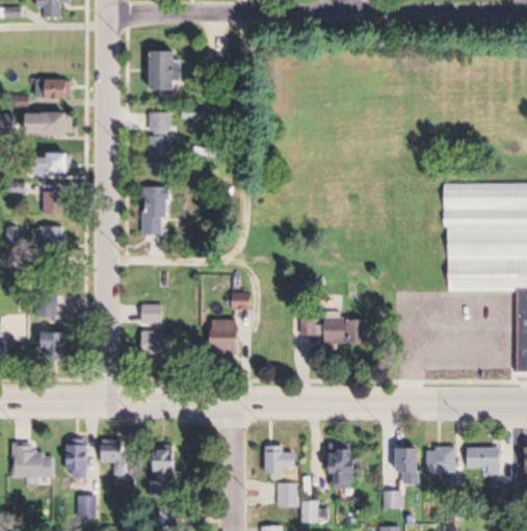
[(60,17),(60,2),(72,2),(72,0),(38,0),(38,17),(60,17)]
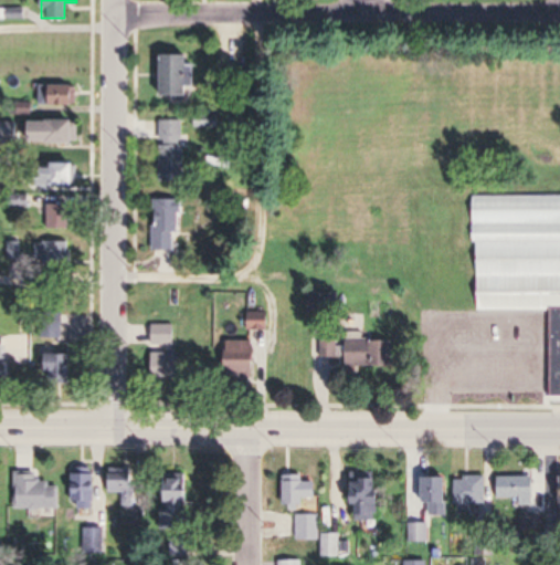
[(196,85),(196,54),(161,54),(161,95),(189,95),(189,85),(196,85)]
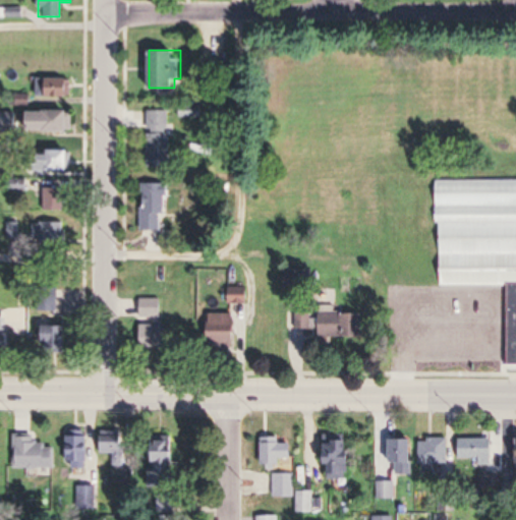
[(70,96),(70,77),(36,77),(36,96),(70,96)]
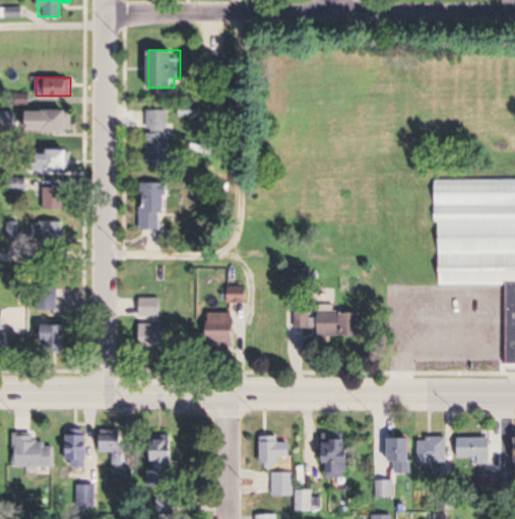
[(167,167),(167,109),(145,109),(145,167),(167,167)]
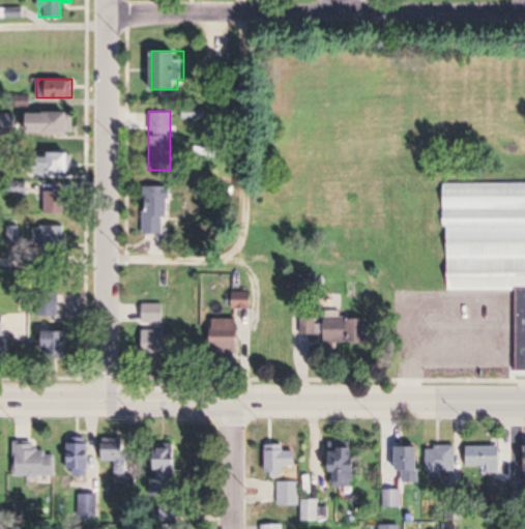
[(41,133),(69,133),(69,112),(41,112),(41,133)]
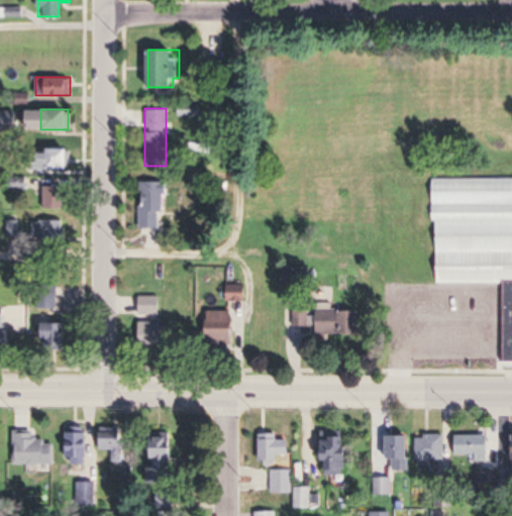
[(67,171),(67,149),(32,149),(32,171),(67,171)]
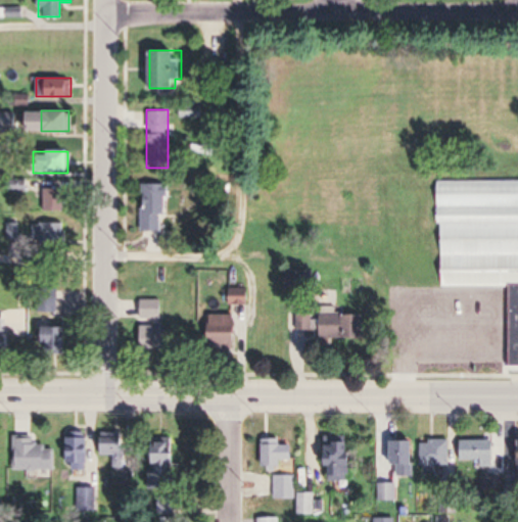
[(435,364),(517,363),(517,274),(517,269),(517,179),(433,180),(435,364)]
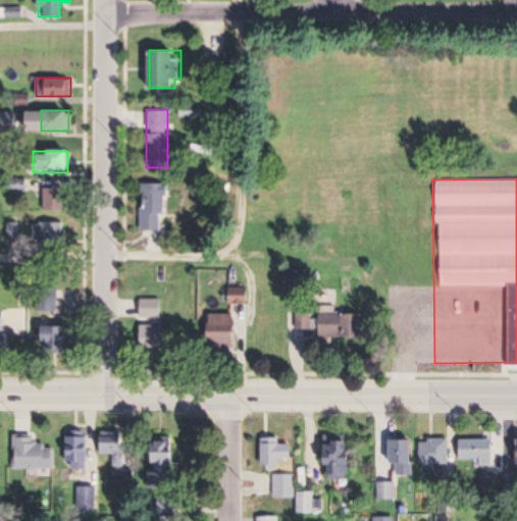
[(140,230),(163,230),(163,183),(140,183),(140,230)]
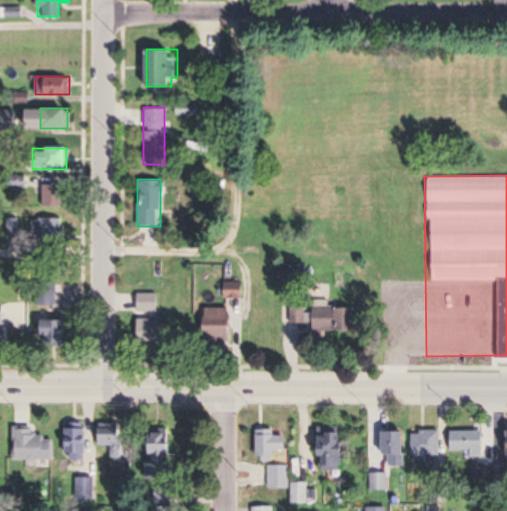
[(61,184),(39,184),(39,207),(61,207),(61,184)]
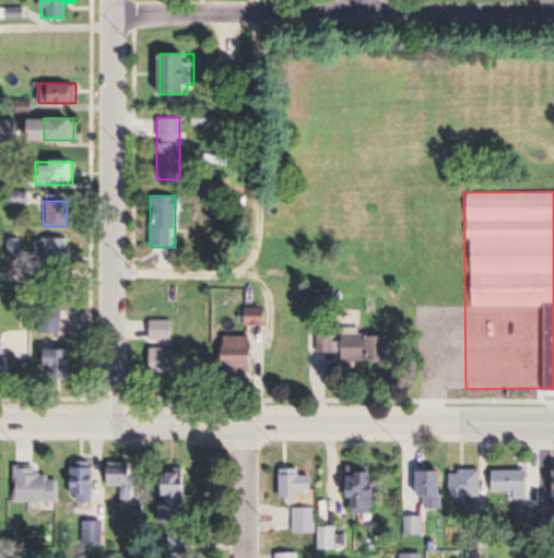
[(37,308),(37,333),(58,334),(59,309),(37,308)]
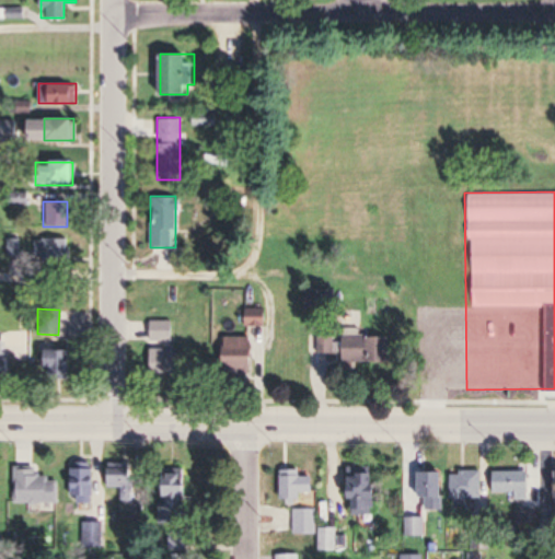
[(262,325),(262,310),(244,310),(244,325),(262,325)]
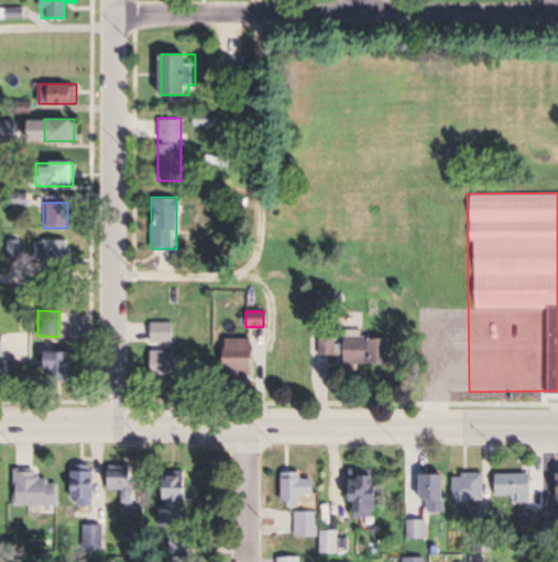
[(146,322),(146,342),(172,342),(172,322),(146,322)]
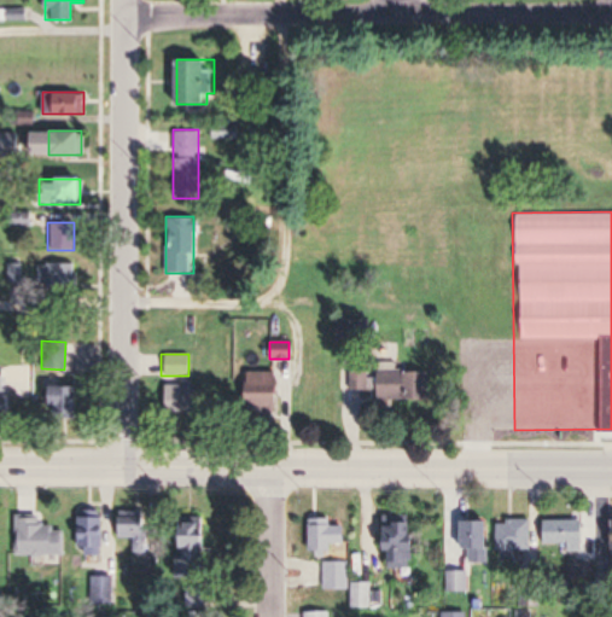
[(1,397),(1,367),(0,367),(0,425),(17,425),(17,397),(1,397)]
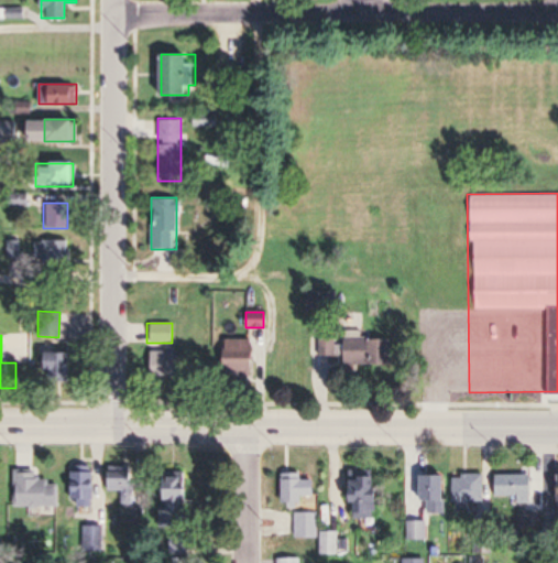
[(332,364),(332,338),(315,338),(315,364),(332,364)]
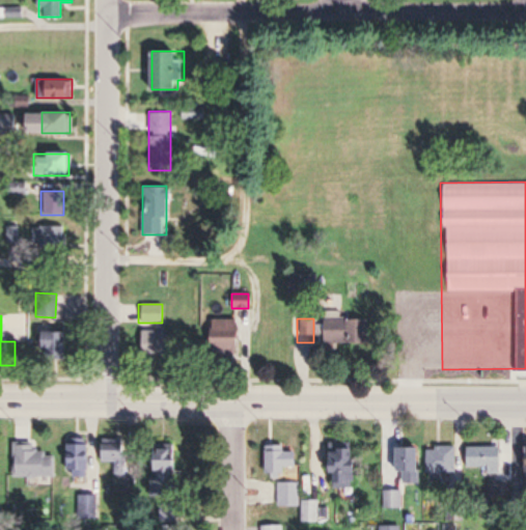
[(323,343),(365,343),(365,318),(323,318),(323,343)]
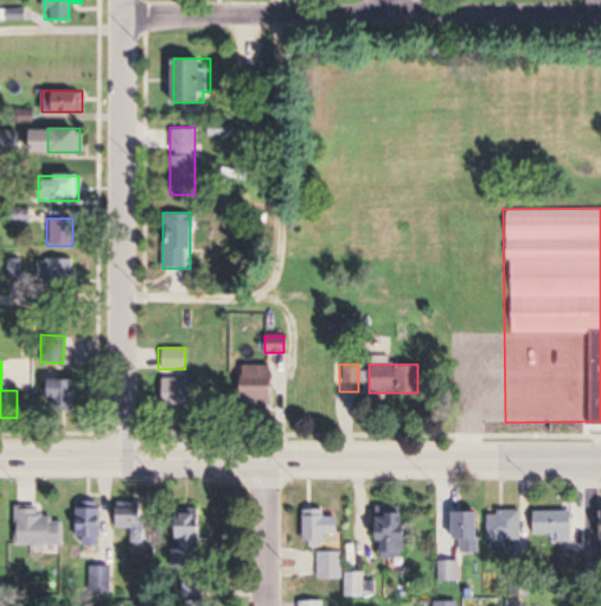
[(270,400),(270,365),(242,365),(242,400),(270,400)]
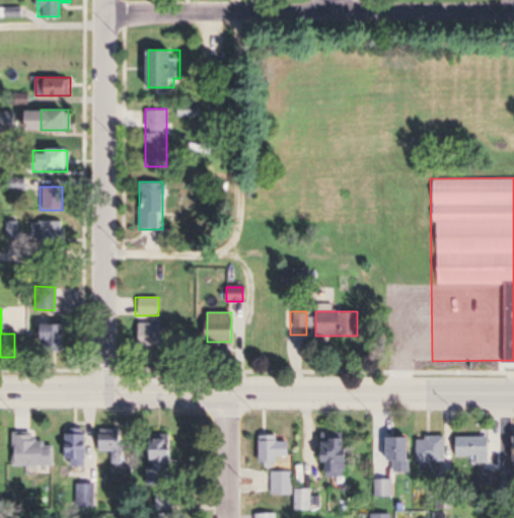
[(137,323),(137,346),(162,346),(162,323),(137,323)]
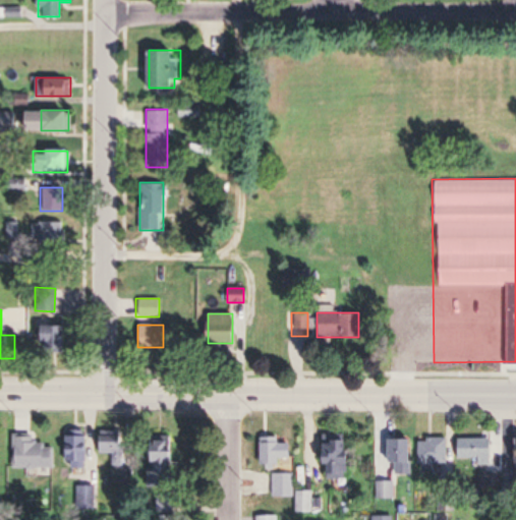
[(64,327),(38,327),(38,353),(64,353),(64,327)]
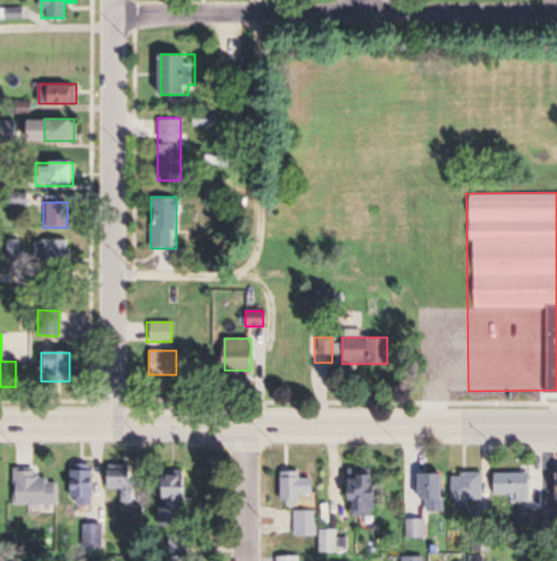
[(119,491),(119,503),(134,503),(134,467),(106,467),(106,491),(119,491)]
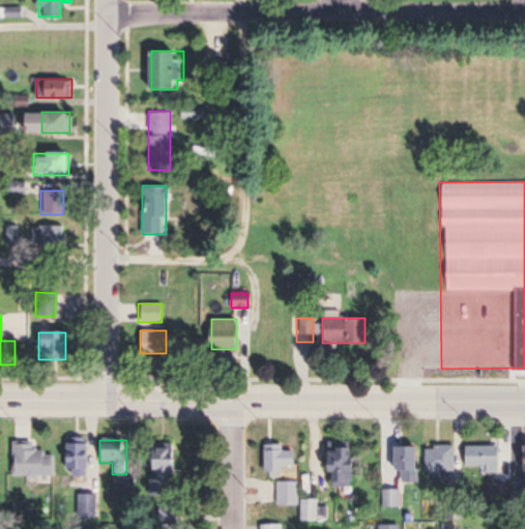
[(327,441),(328,486),(354,485),(354,472),(356,472),(354,440),(327,441)]
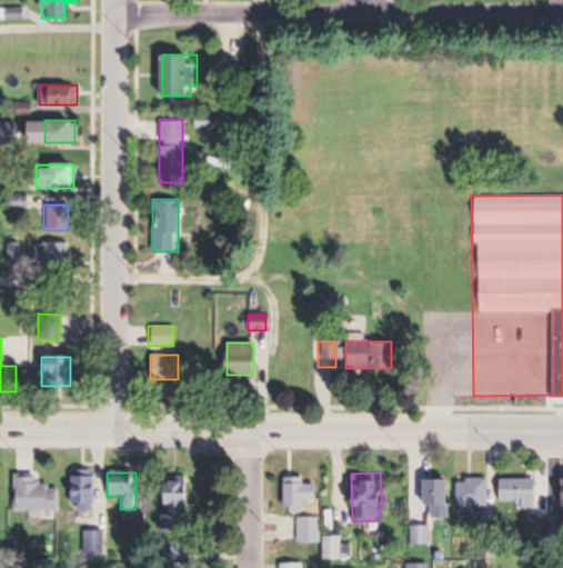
[(70,511),(92,511),(92,475),(70,475),(70,511)]
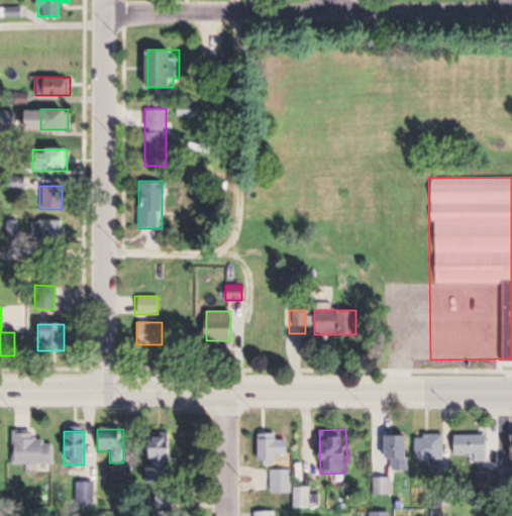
[(275,432),(257,432),(257,463),(275,463),(275,454),(287,454),(287,438),(275,438),(275,432)]
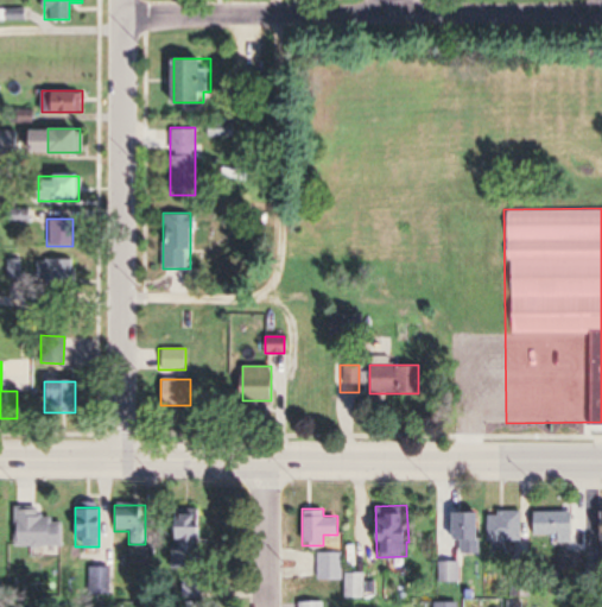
[(534,511),(534,539),(572,539),(572,511),(534,511)]
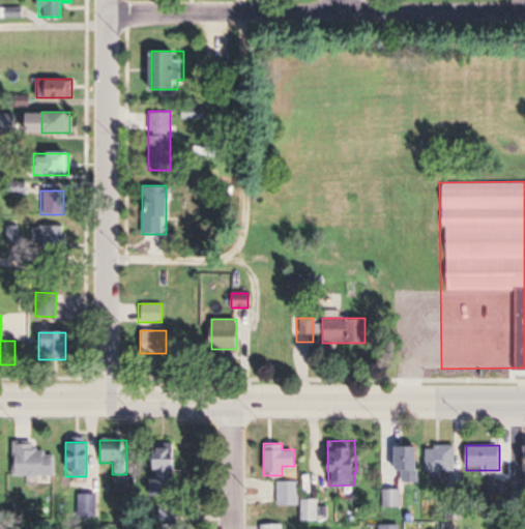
[(418,446),(392,446),(392,470),(399,470),(399,482),(418,482),(418,446)]
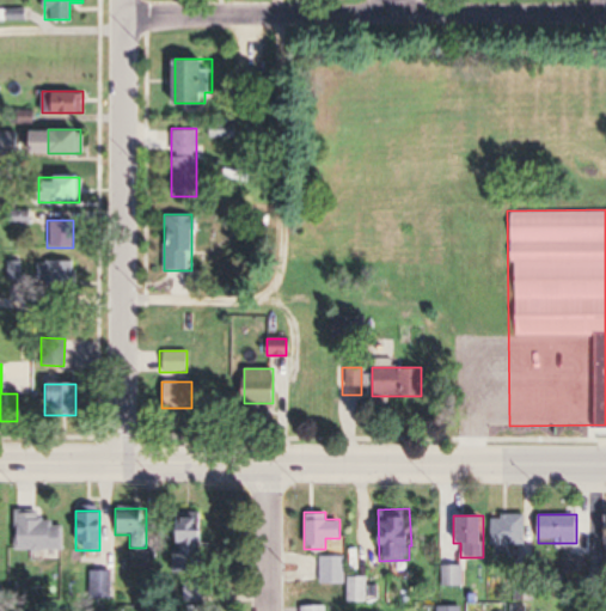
[(489,547),(522,547),(522,515),(489,515),(489,547)]
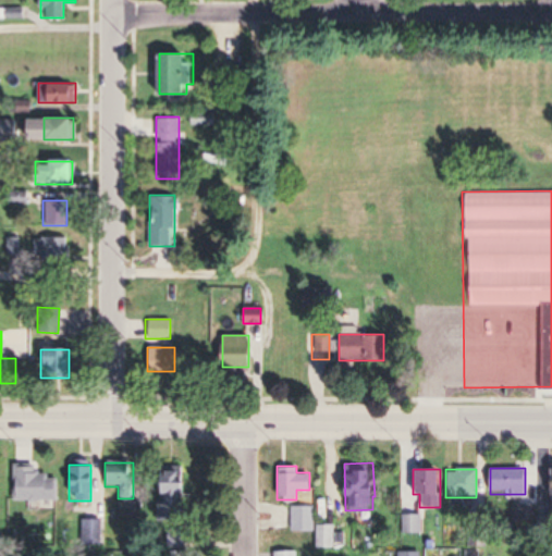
[(158,521),(183,522),(185,470),(160,470),(158,521)]
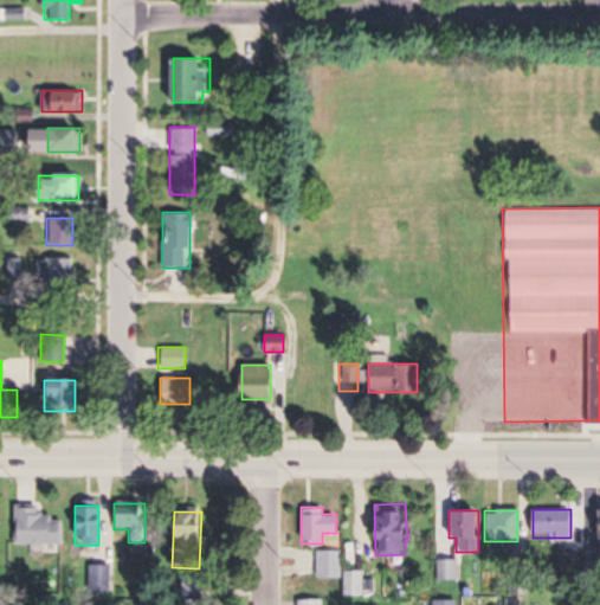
[(339,549),(313,549),(313,589),(339,589),(339,549)]
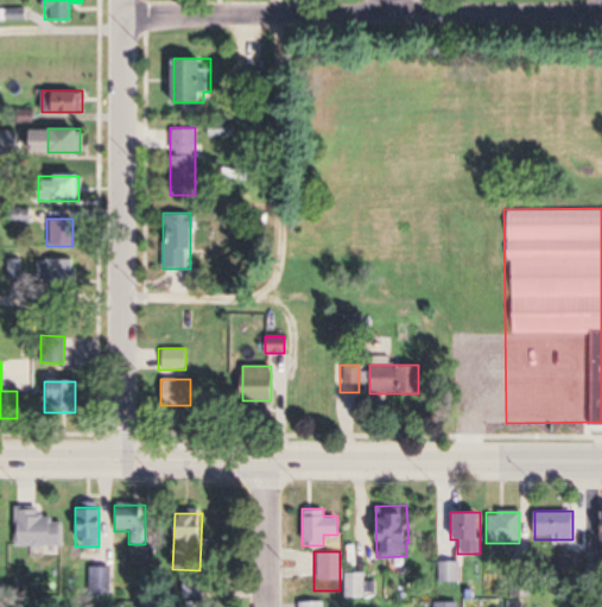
[(436,582),(456,582),(456,561),(436,561),(436,582)]
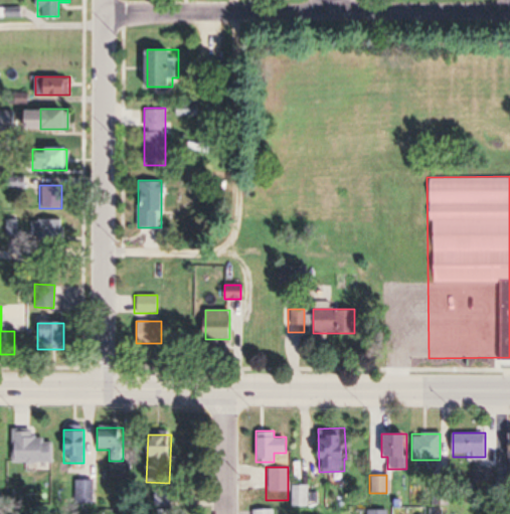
[(446,504),(446,487),(431,487),(431,504),(446,504)]
